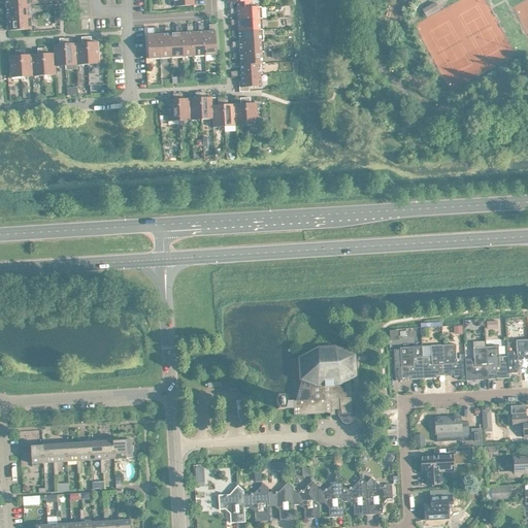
[(437,0),(424,8),(427,13),(440,6),(437,0)]
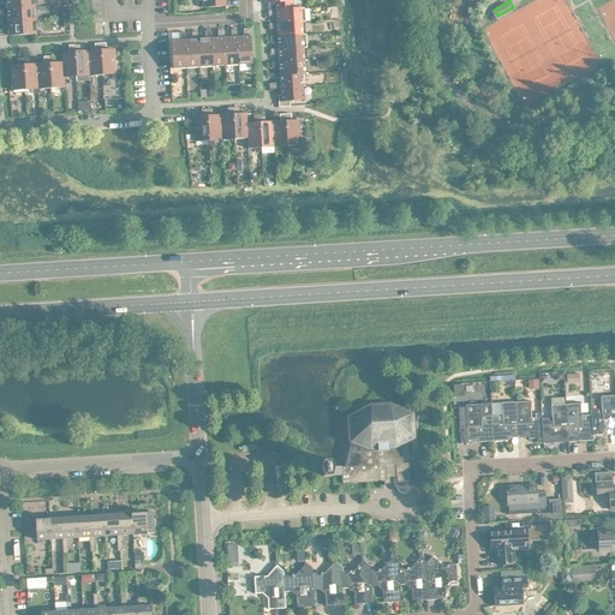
[(9,6),(10,19),(12,19),(35,18),(35,19),(37,18),(36,6),(34,6),(34,5),(11,6),(9,6)]
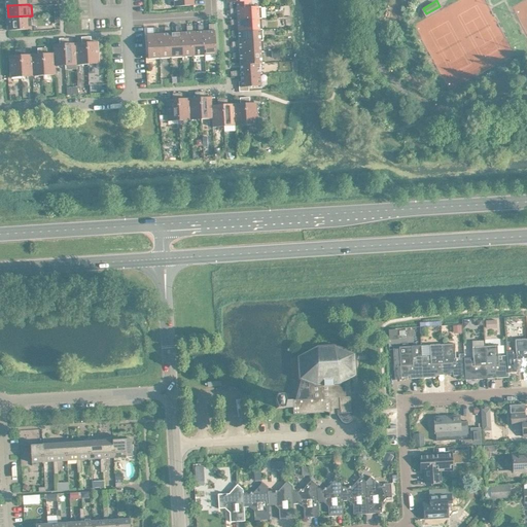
[(238,11),(238,18),(241,18),(260,16),(259,5),(253,5),(253,6),(237,7),(237,6),(231,6),(232,12),(238,11)]
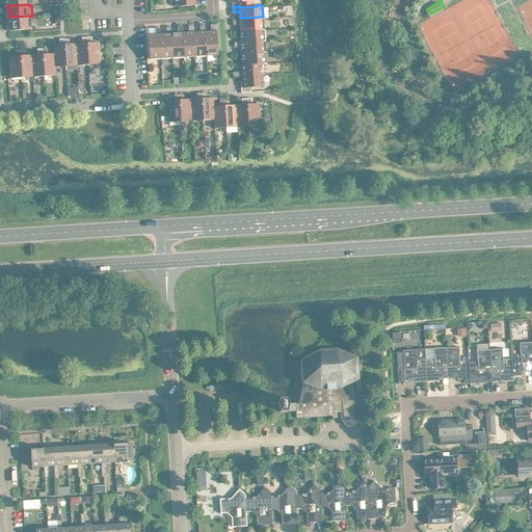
[(10,17),(8,17),(8,28),(33,27),(32,16),(30,17),(30,16),(10,17)]
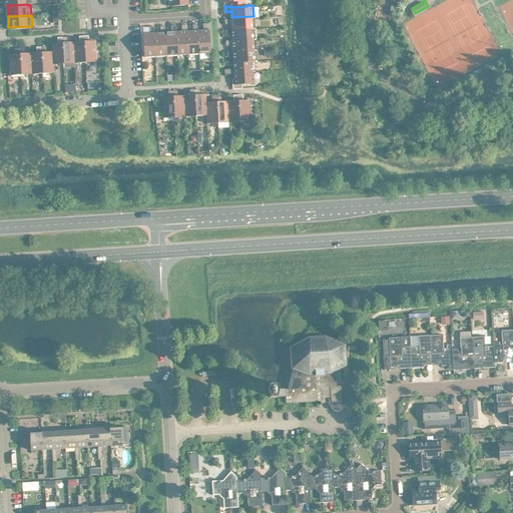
[(231,22),(232,28),(234,28),(253,27),(253,16),(234,17),(231,17),(225,17),(225,22),(231,22)]
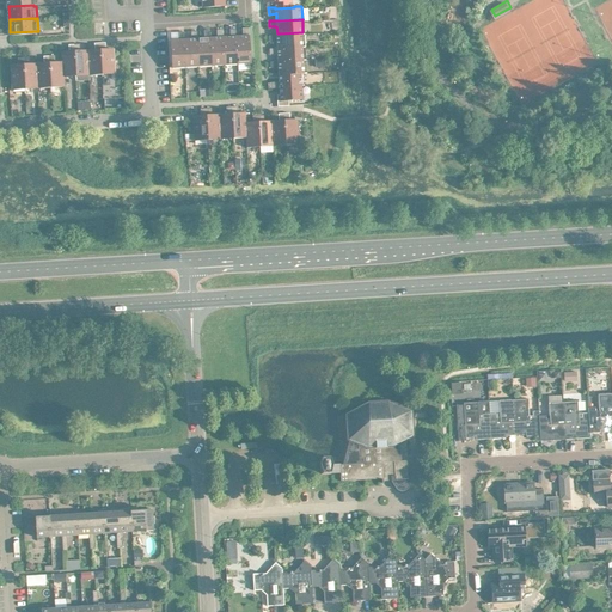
[(244,34),(237,34),(238,37),(237,37),(239,62),(252,61),(250,25),(244,26),(244,34)]
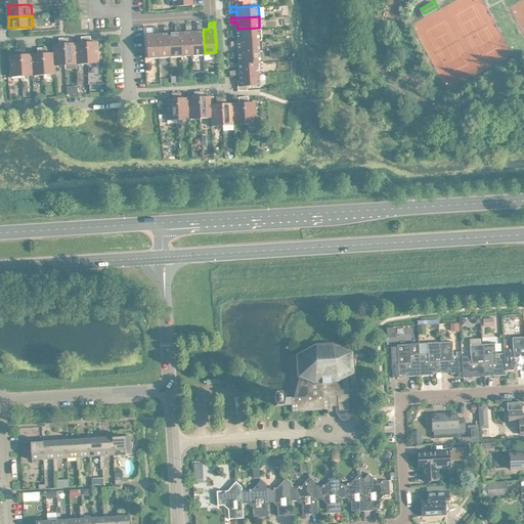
[(198,30),(192,30),(192,32),(191,32),(193,53),(205,53),(203,32),(204,32),(203,29),(203,23),(198,23),(198,30)]
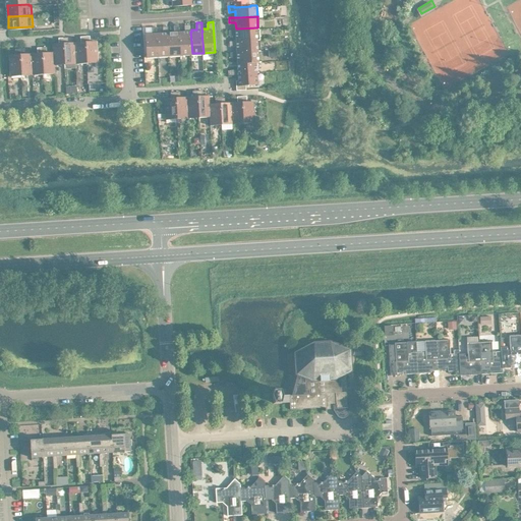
[(175,31),(169,31),(169,34),(170,55),(181,54),(180,33),(180,31),(180,23),(174,24),(175,31)]
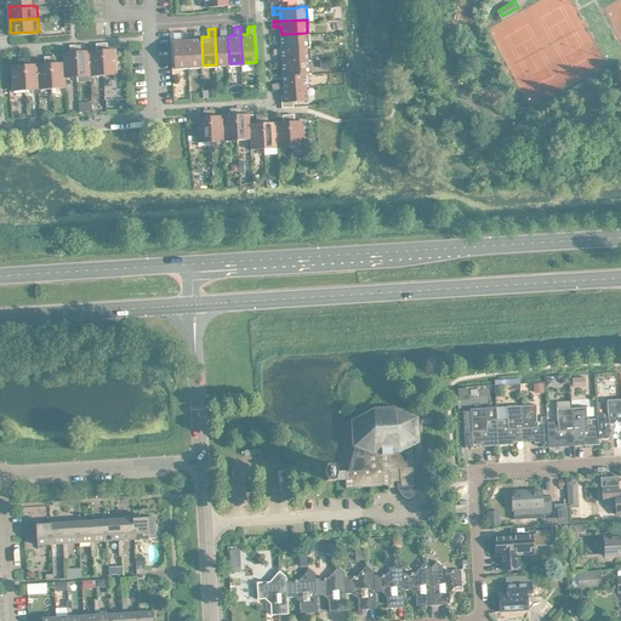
[(222,35),(215,36),(215,39),(216,64),(229,63),(227,38),(228,38),(228,35),(227,28),(221,28),(222,35)]
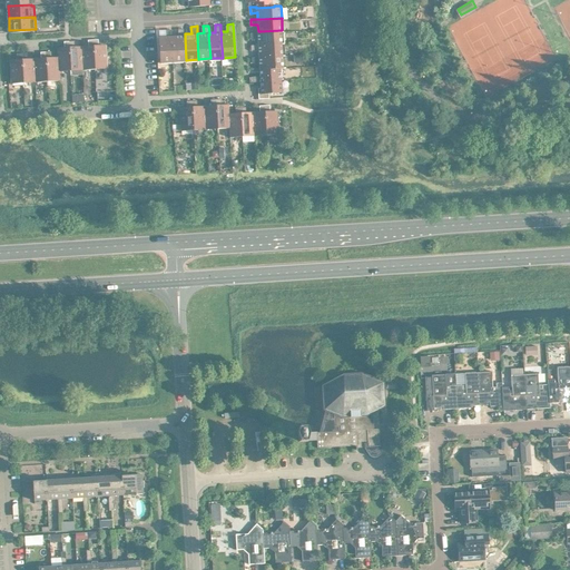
[(179,35),(173,35),(174,37),(173,37),(174,60),(186,60),(185,37),(185,33),(185,27),(179,27),(179,35)]
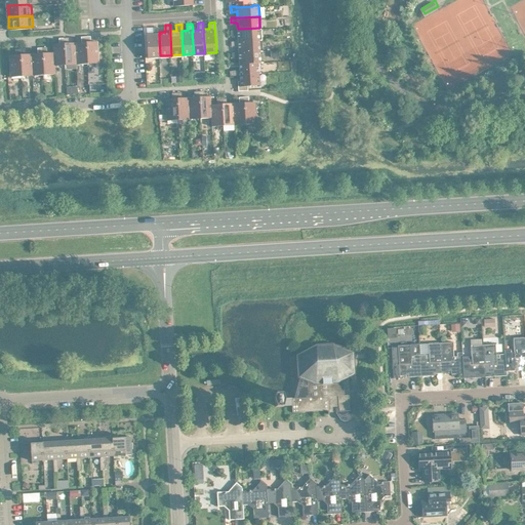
[(160,34),(159,32),(159,26),(154,26),(154,32),(148,33),(149,56),(160,55),(159,34),(160,34)]
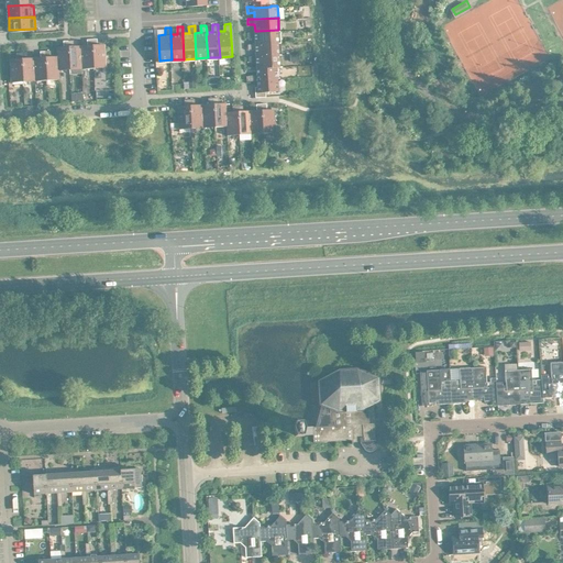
[(255,36),(256,43),(258,42),(258,43),(279,42),(278,30),(257,31),(255,31),(249,31),(249,36),(255,36)]
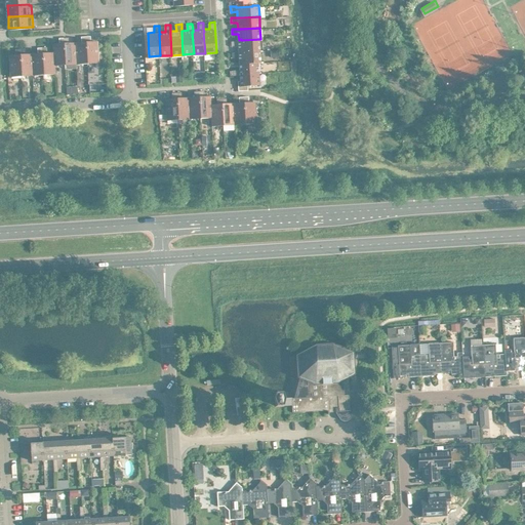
[(91,34),(87,35),(88,62),(99,61),(98,40),(92,40),(91,34)]
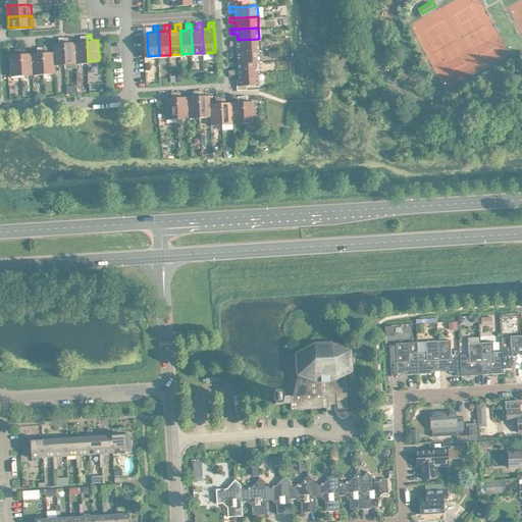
[(82,41),(75,41),(76,62),(88,61),(87,35),(82,35),(82,41)]
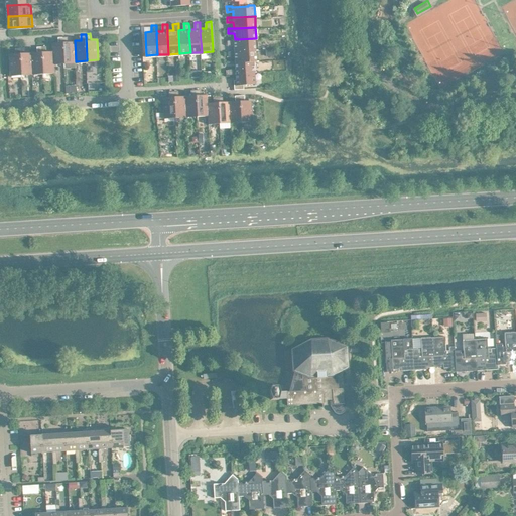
[(52,42),(53,50),(53,52),(54,62),(66,61),(63,35),(58,35),(59,41),(52,42)]
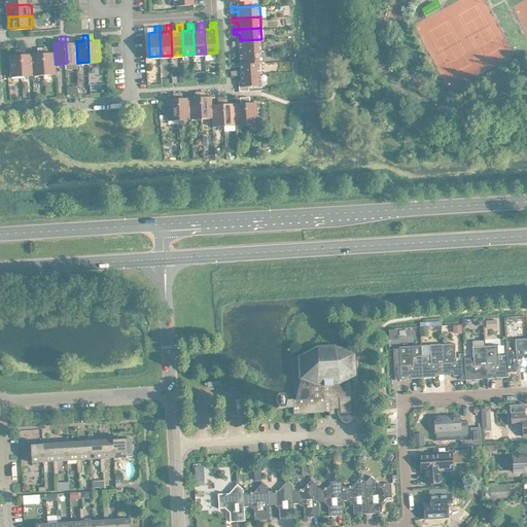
[(70,36),(65,36),(67,63),(77,63),(76,41),(70,42),(70,36)]
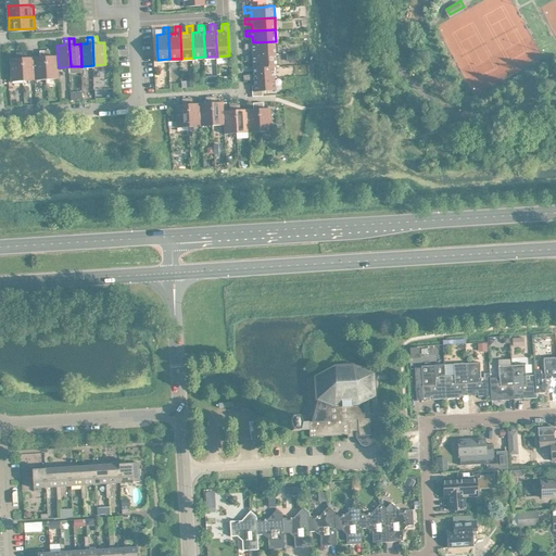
[(253,48),(253,53),(256,53),(256,54),(277,52),(276,41),(255,42),(255,41),(253,42),(245,42),(247,48),(253,48)]
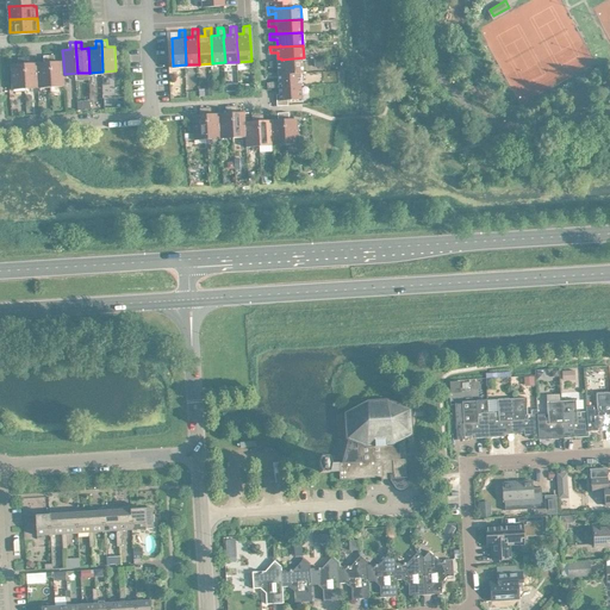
[(50,54),(53,85),(66,83),(64,74),(63,62),(63,60),(56,60),(56,53),(50,54)]
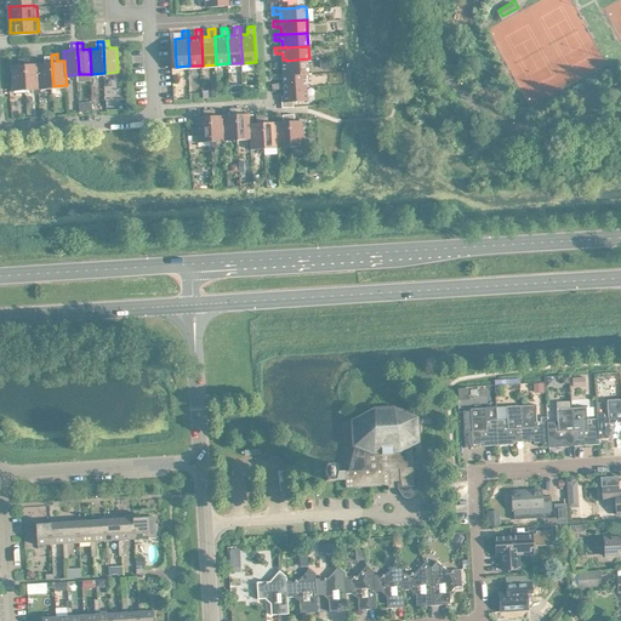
[(46,62),(39,62),(40,87),(53,86),(51,55),(45,55),(46,62)]
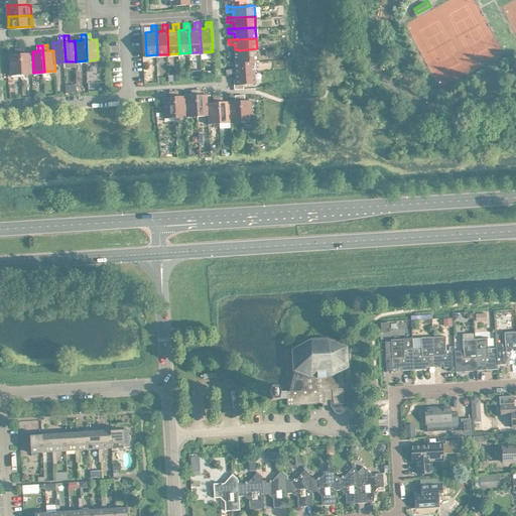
[(22,73),(20,46),(16,46),(16,52),(10,53),(11,74),(22,73)]
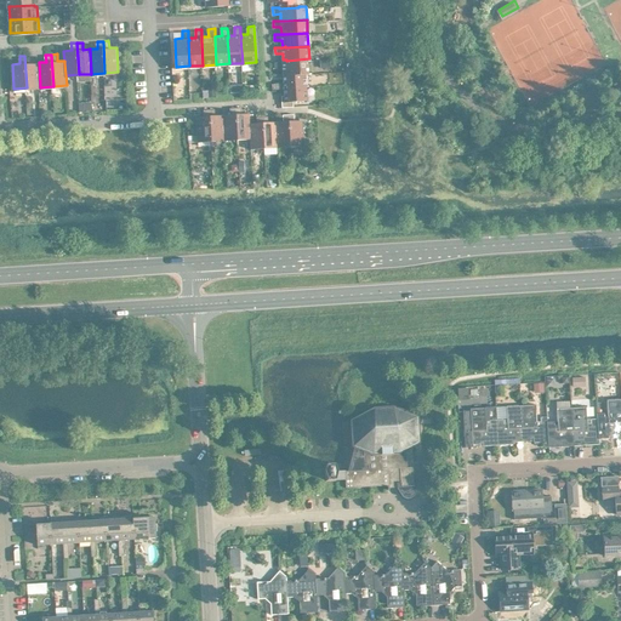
[(30,56),(24,56),(27,87),(40,87),(39,62),(32,63),(30,56)]
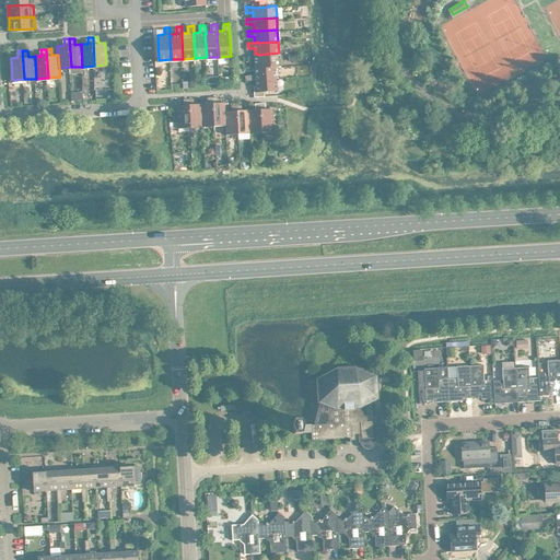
[(256,59),(256,66),(258,66),(277,65),(277,66),(279,66),(279,53),(258,55),(258,54),(255,54),(248,55),(248,60),(256,59)]
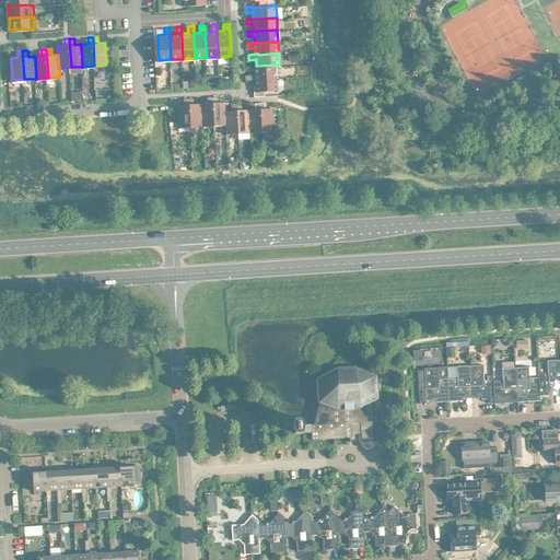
[(249,79),(257,79),(257,78),(278,77),(277,66),(277,65),(258,66),(256,66),(256,72),(249,73),(249,79)]
